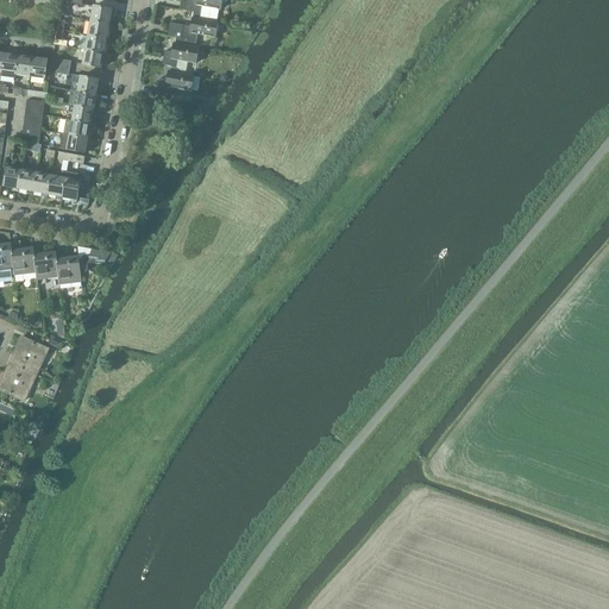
[(181,0),(181,8),(182,11),(199,13),(202,13),(203,6),(221,10),(223,0),(181,0)]
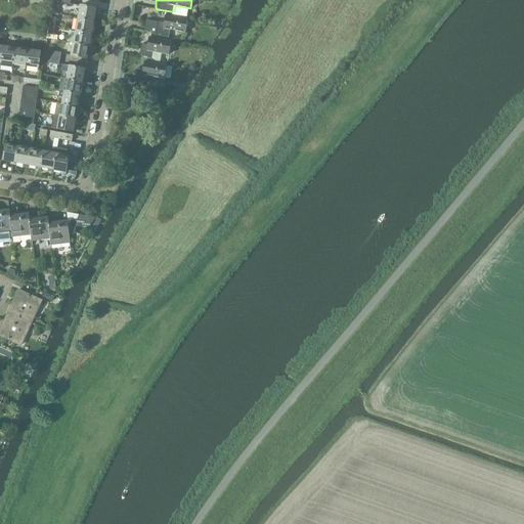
[(99,9),(81,5),(78,18),(94,22),(96,13),(98,13),(99,9)]
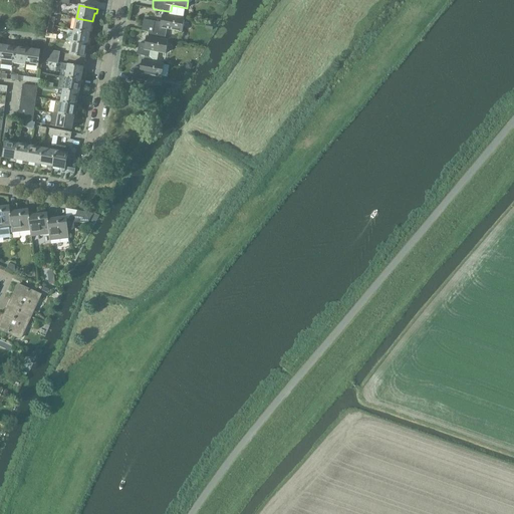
[(162,23),(144,19),(142,30),(152,32),(160,34),(159,39),(165,40),(167,29),(182,32),(185,19),(175,17),(175,15),(171,11),(168,11),(167,16),(163,15),(162,23)]
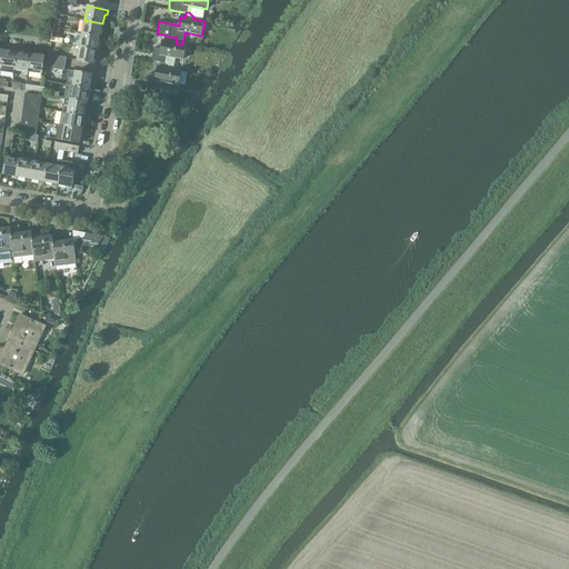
[(82,33),(100,37),(102,28),(105,29),(106,23),(102,23),(85,20),(82,33)]
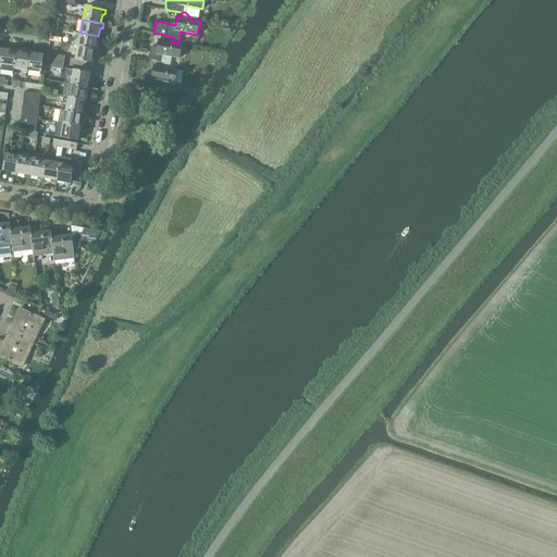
[(78,46),(96,49),(97,40),(100,41),(101,36),(98,36),(81,33),(78,46)]
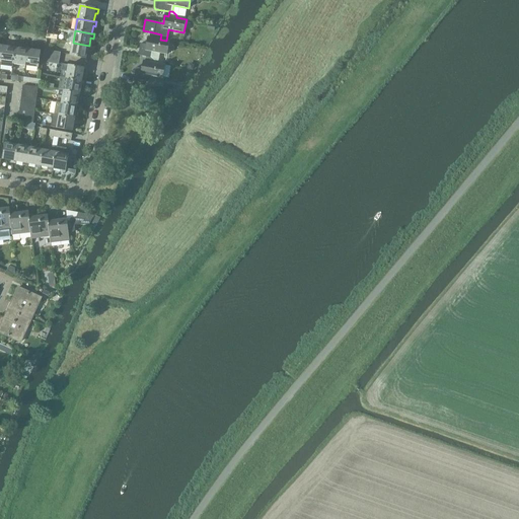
[(139,55),(149,57),(151,58),(151,57),(152,52),(168,54),(170,41),(166,41),(160,40),(161,34),(153,32),(152,38),(148,36),(147,45),(141,44),(139,55)]
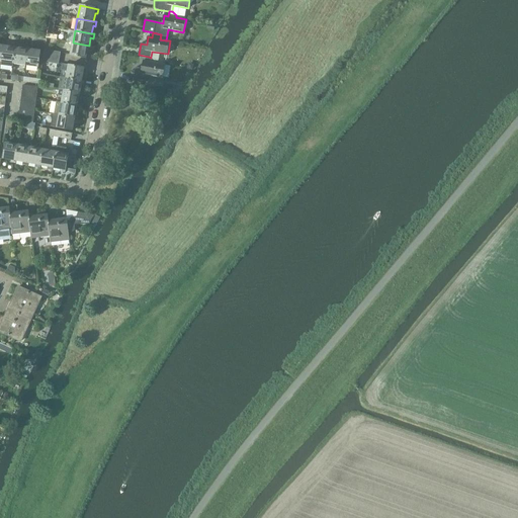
[(89,46),(73,42),(71,56),(87,59),(88,51),(90,51),(91,46),(89,46)]
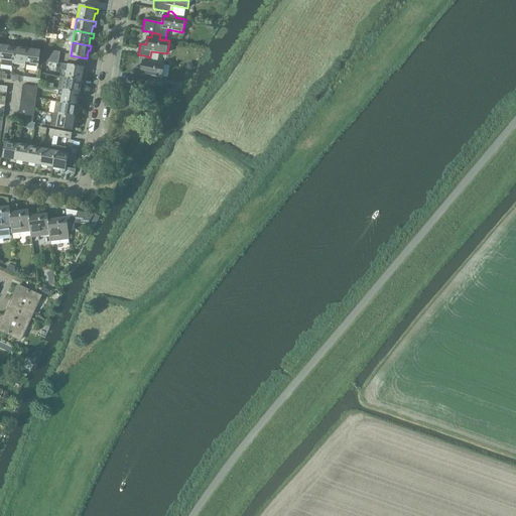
[(1,61),(13,63),(15,47),(7,46),(8,43),(3,43),(3,45),(1,61)]
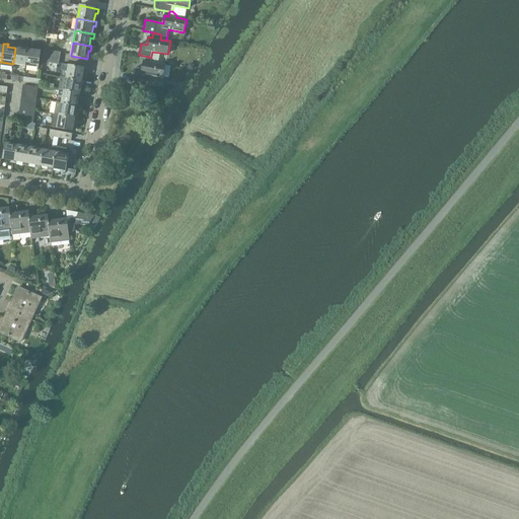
[(13,64),(25,66),(28,50),(27,50),(20,49),(20,46),(15,46),(15,48),(13,64)]
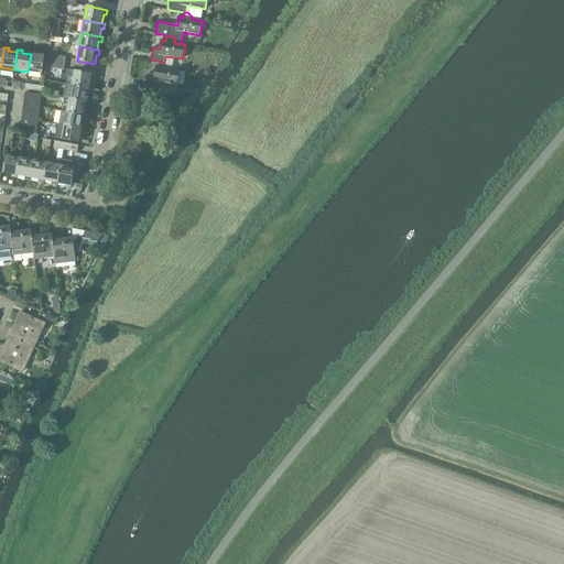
[(31,54),(28,72),(42,74),(44,55),(35,54),(35,52),(31,51),(30,54),(31,54)]
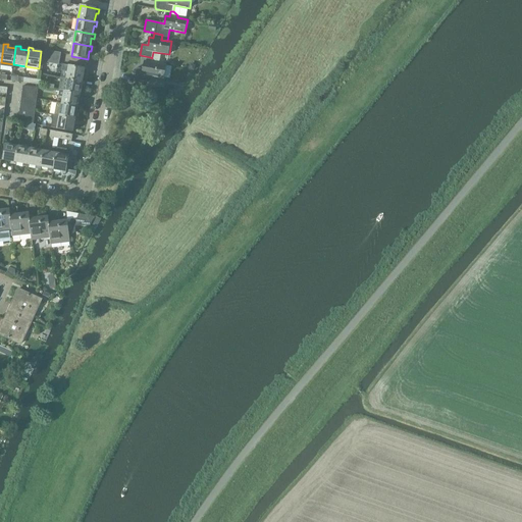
[(44,56),(60,59),(61,53),(45,50),(44,56)]
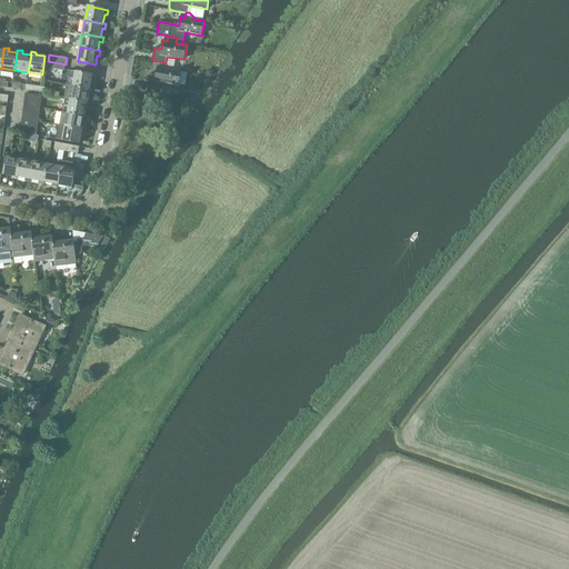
[(66,65),(48,61),(47,68),(65,71),(66,65)]
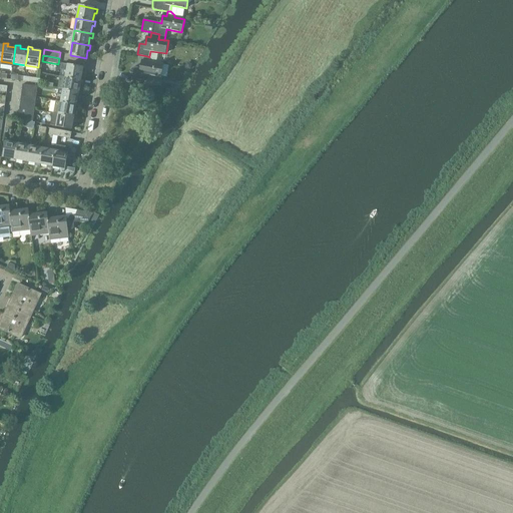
[(147,56),(146,61),(142,60),(140,68),(135,66),(132,78),(145,80),(146,74),(161,77),(164,64),(154,62),(154,60),(149,56),(149,57),(147,56)]
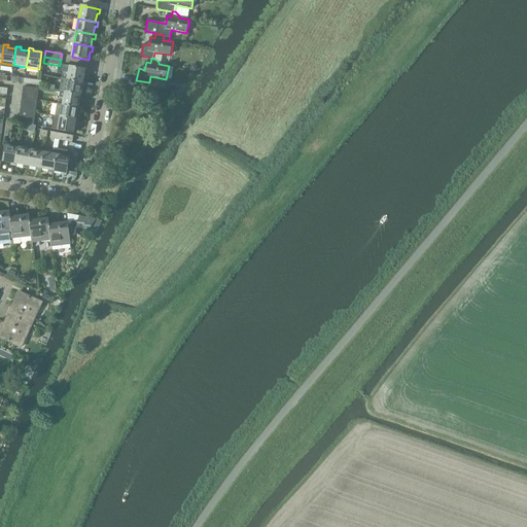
[(69,73),(67,79),(83,82),(85,74),(88,75),(89,70),(66,66),(65,72),(69,73)]
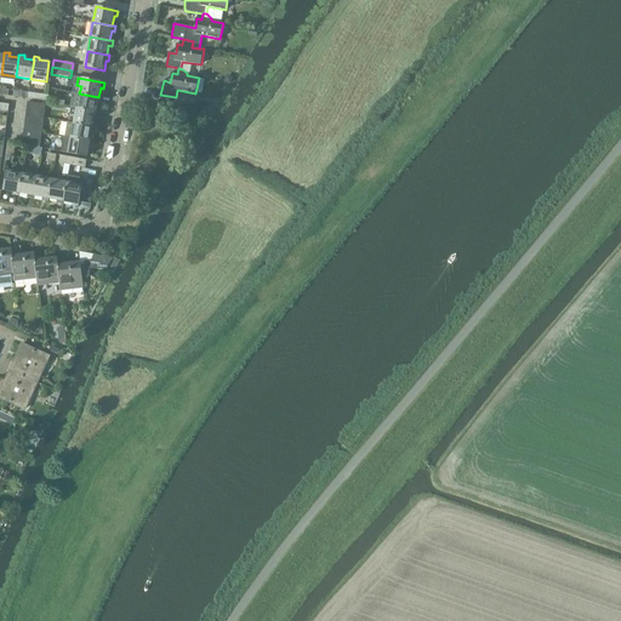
[(98,97),(79,93),(77,108),(96,112),(98,103),(101,103),(102,98),(98,97)]
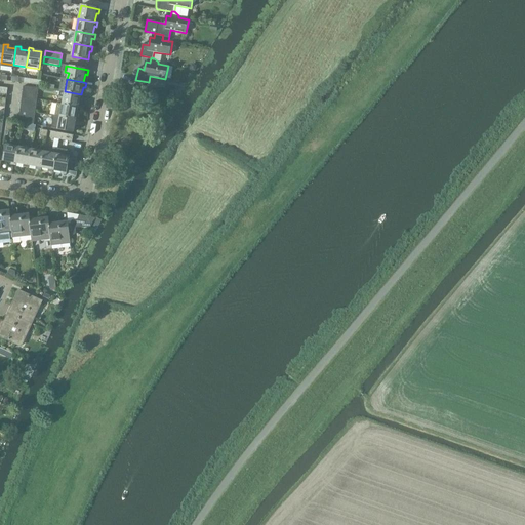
[(81,94),(65,91),(63,104),(79,107),(80,99),(83,99),(84,95),(81,94)]
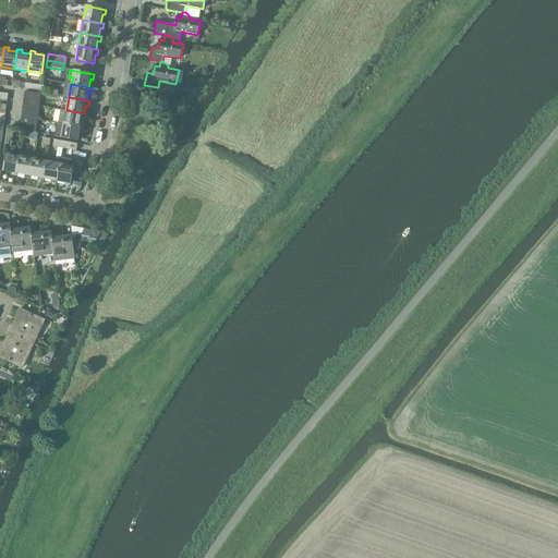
[(64,124),(82,128),(83,119),(85,119),(86,114),(84,113),(67,110),(64,124)]
